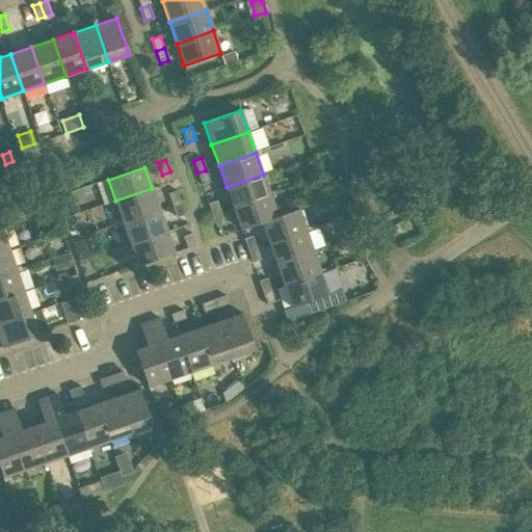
[(210,182),(206,170),(197,173),(202,185),(210,182)]
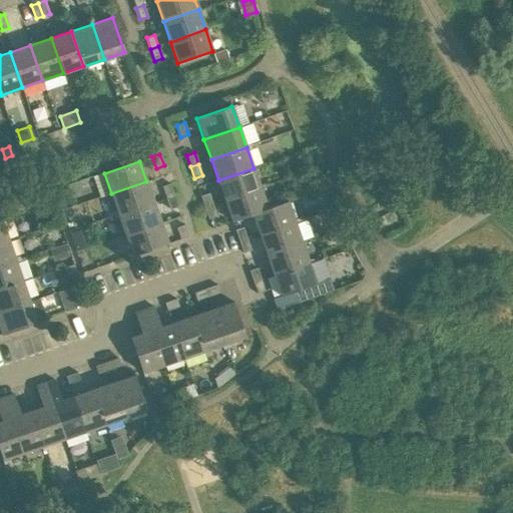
[(261,188),(253,168),(218,180),(225,200),(261,188)]
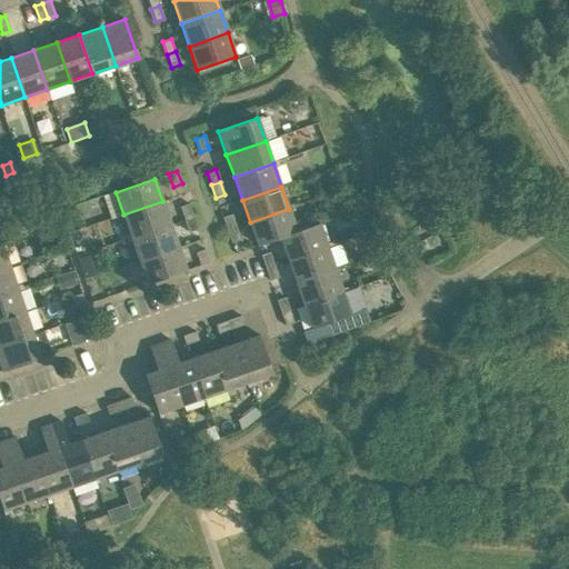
[(162,201),(123,215),(131,238),(170,223),(162,201)]
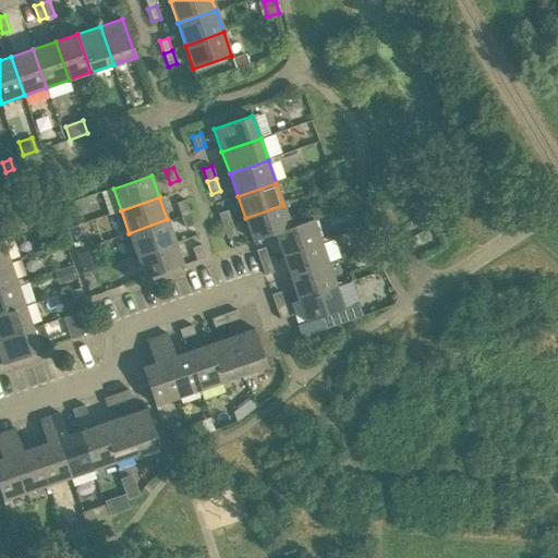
[(181,216),(190,213),(185,199),(177,203),(181,216)]
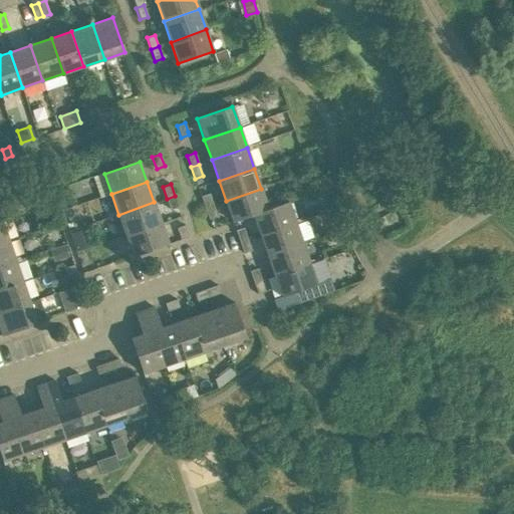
[(268,209),(261,189),(226,201),(233,222),(253,215),(268,209)]
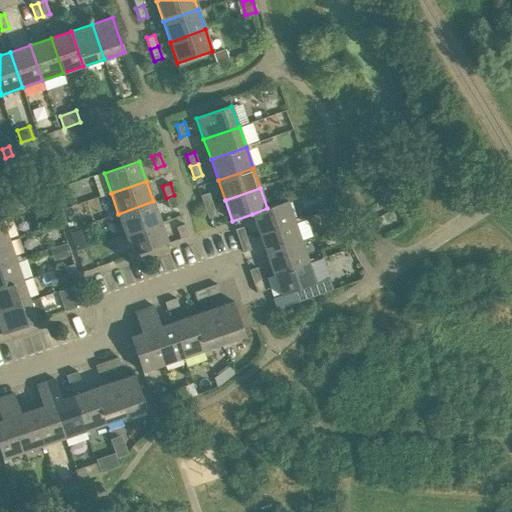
[(204,207),(212,205),(208,193),(200,196),(204,207)]
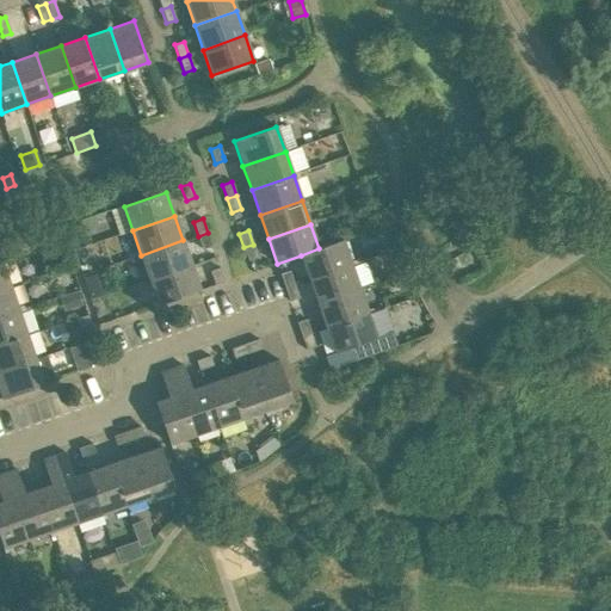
[(208,233),(198,236),(203,250),(213,246),(208,233)]
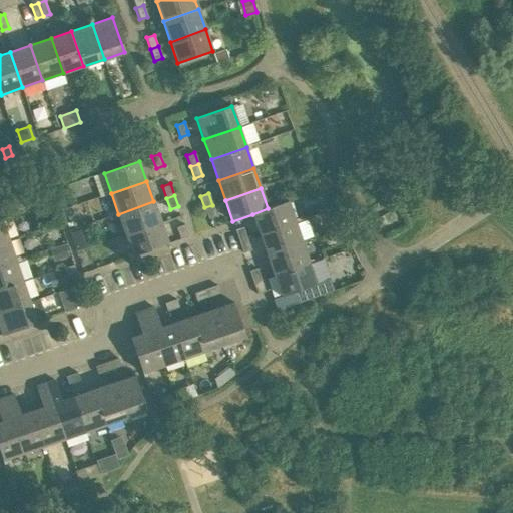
[(153,201),(118,214),(125,234),(160,222),(153,201)]
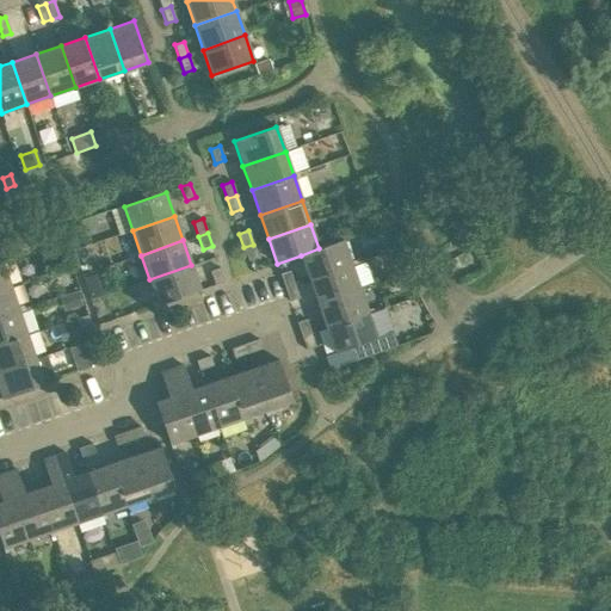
[(319,250),(319,248),(301,255),(309,279),(351,265),(343,241),(319,250)]
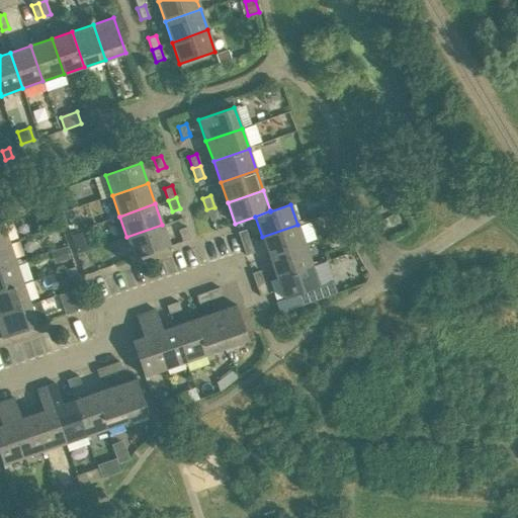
[(219,219),(214,207),(206,209),(210,222),(219,219)]
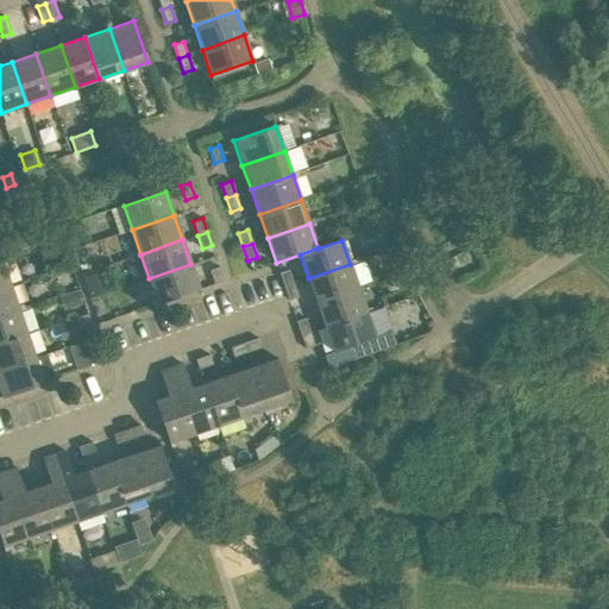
[(119,257),(121,271),(137,268),(135,253),(119,257)]
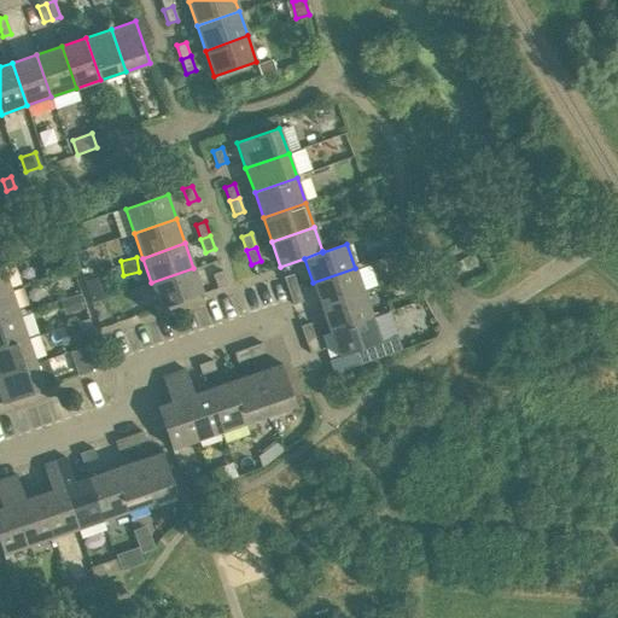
[(0,292),(10,290),(1,264),(0,264),(0,292)]
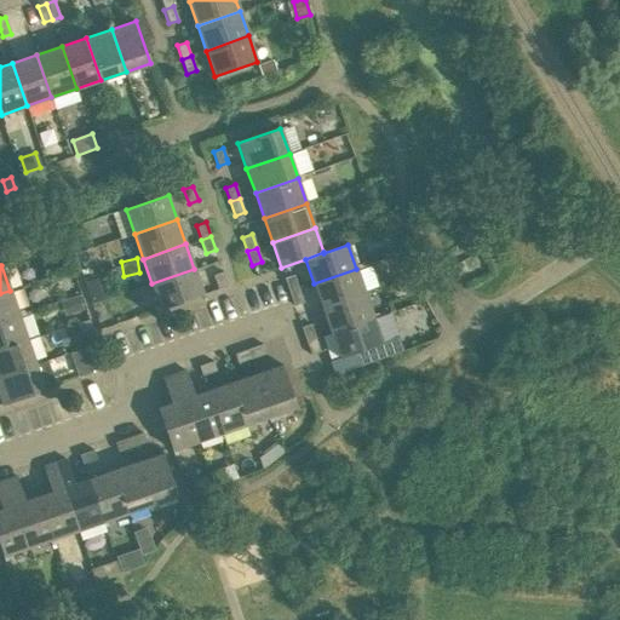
[(194,269),(151,283),(160,309),(202,294),(194,269)]
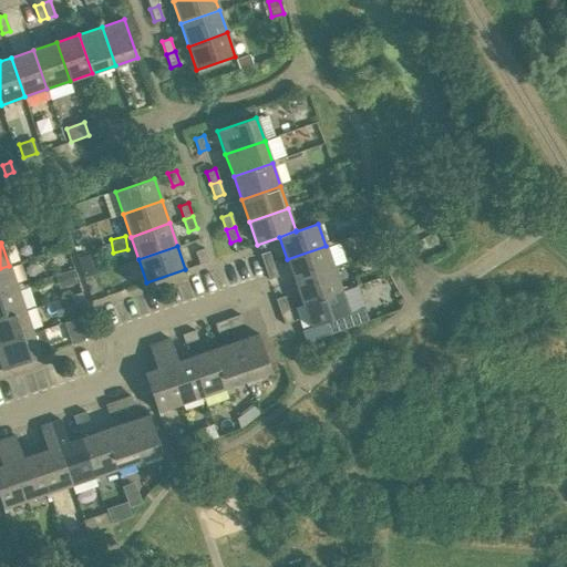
[(333,268),(326,246),(287,259),(295,281),(333,268)]
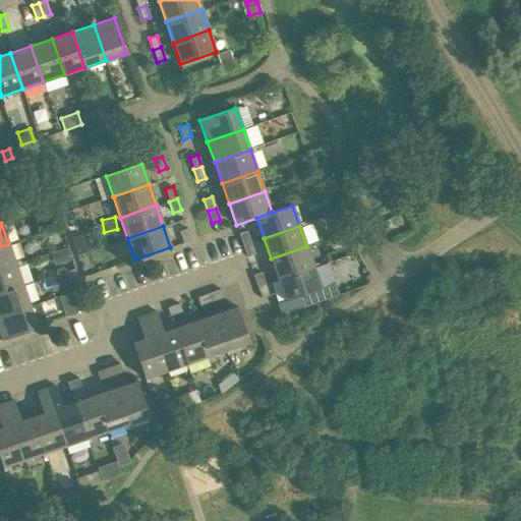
[(191,240),(187,229),(179,231),(183,243),(191,240)]
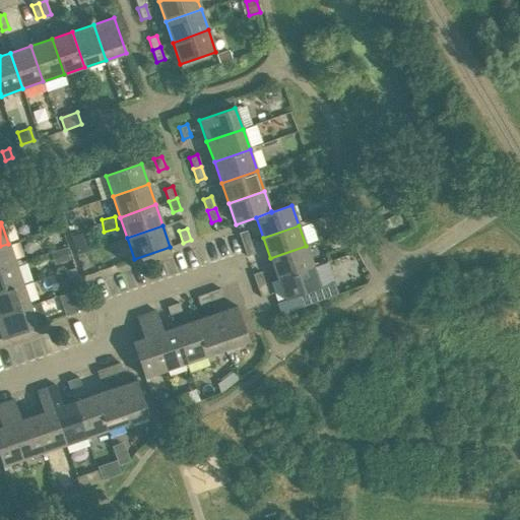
[(243,245),(251,242),(247,231),(239,234),(243,245)]
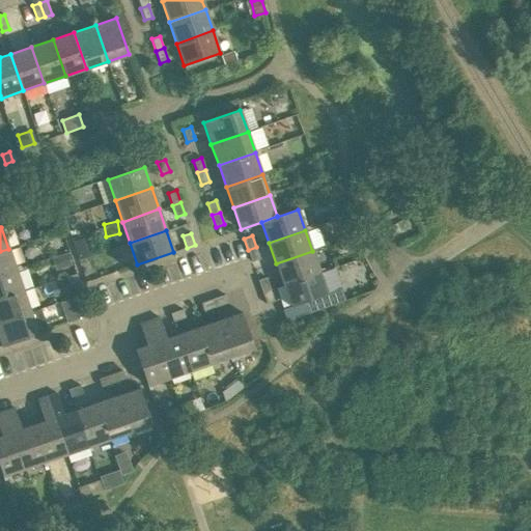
[(260,259),(256,247),(248,250),(252,262),(260,259)]
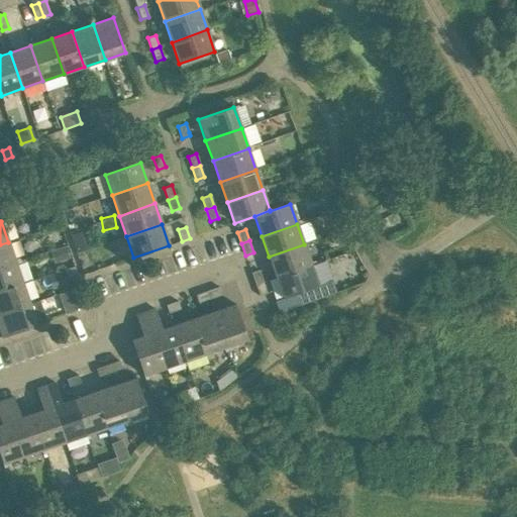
[(0,268),(15,263),(8,242),(0,244),(0,268)]
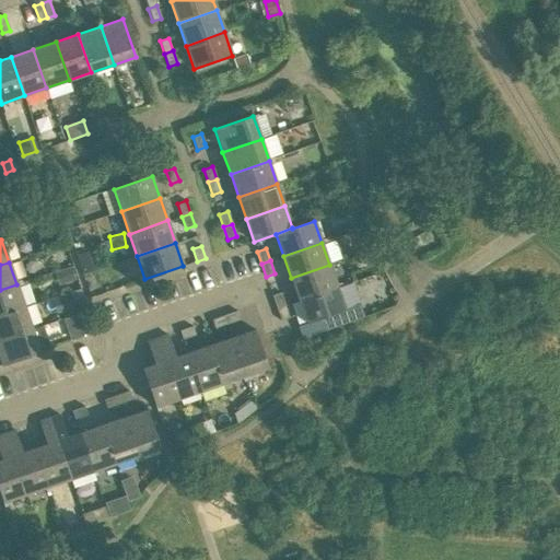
[(337,288),(329,265),(291,278),(299,301),(337,288)]
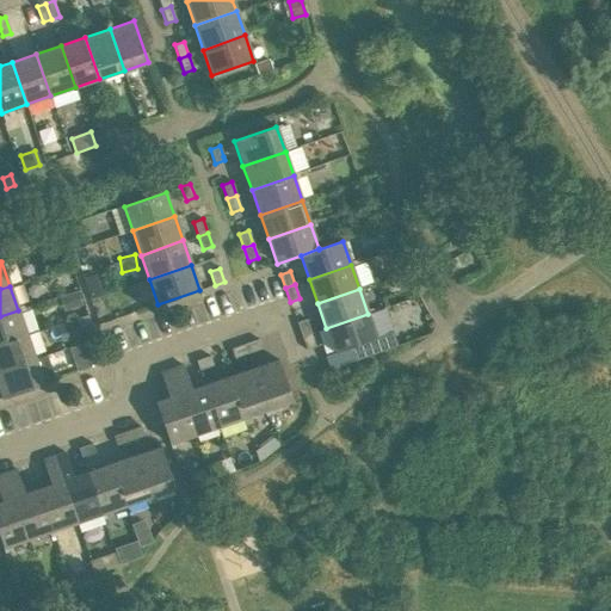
[(81,304),(78,292),(62,297),(66,309),(81,304)]
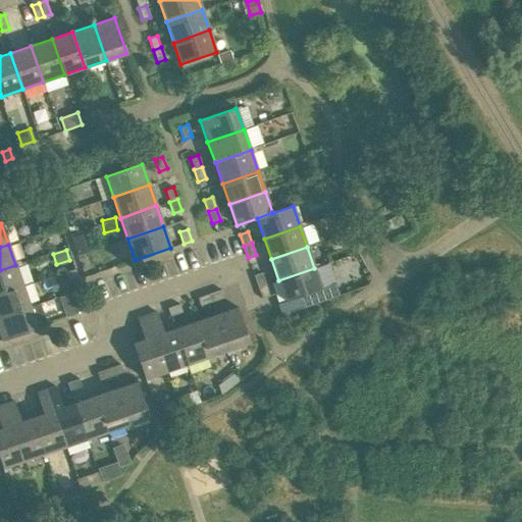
[(15,265),(0,270),(0,294),(22,286),(15,265)]
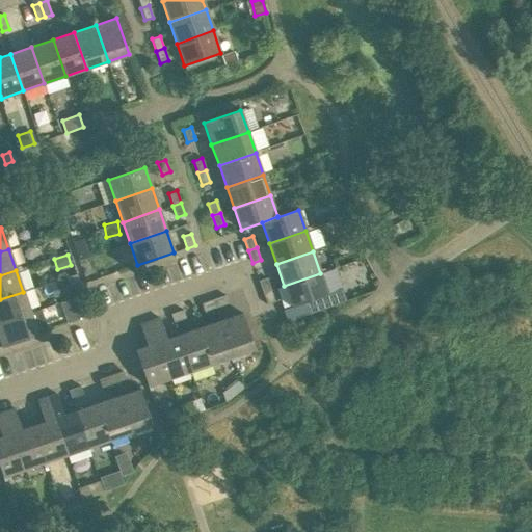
[(320,273),(284,286),(291,308),(302,303),(327,293),(320,273)]
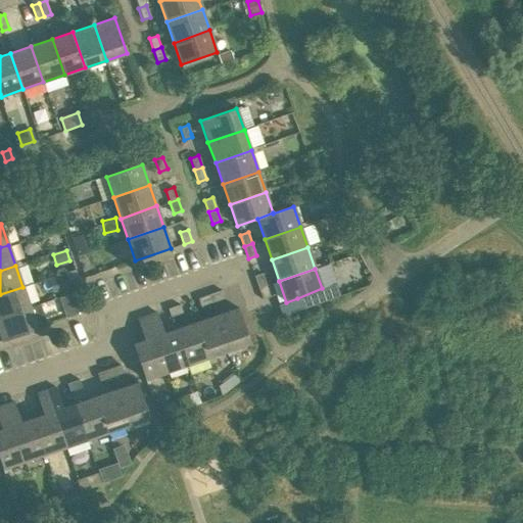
[(78,280),(75,270),(65,273),(68,283),(78,280)]
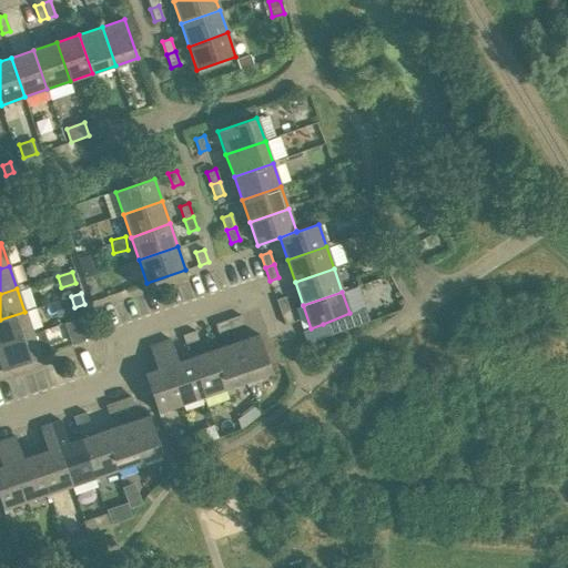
[(281,313),(290,310),(285,297),(276,300),(281,313)]
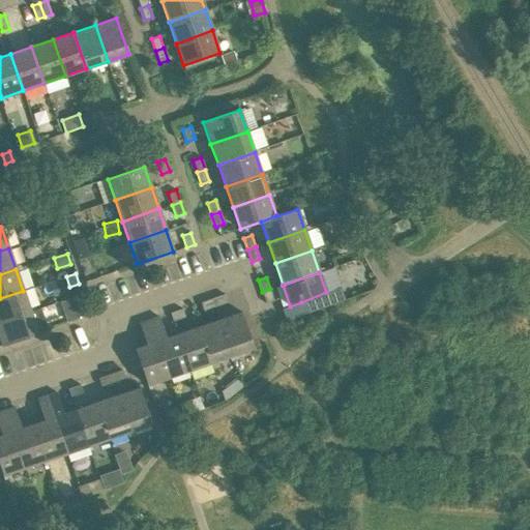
[(56,296),(70,291),(66,278),(52,283),(56,296)]
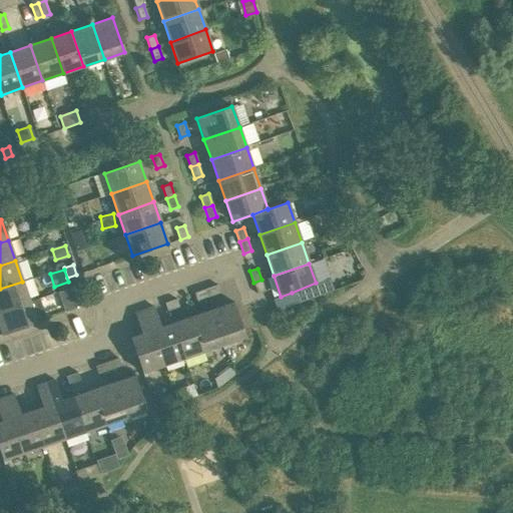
[(296,304),(334,291),(330,279),(326,280),(316,283),(292,293),(296,304)]
